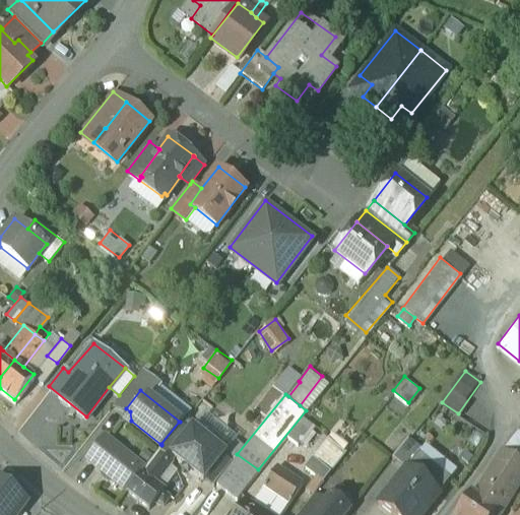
[(204,412),(192,428),(198,432),(206,422),(208,424),(212,419),(204,412)]
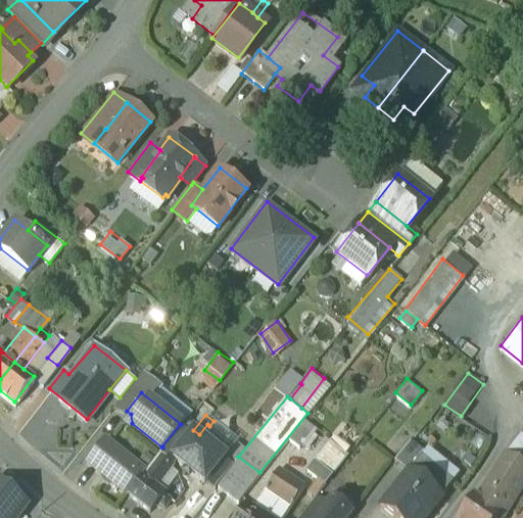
[(304,417),(289,436),(299,443),(315,425),(304,417)]
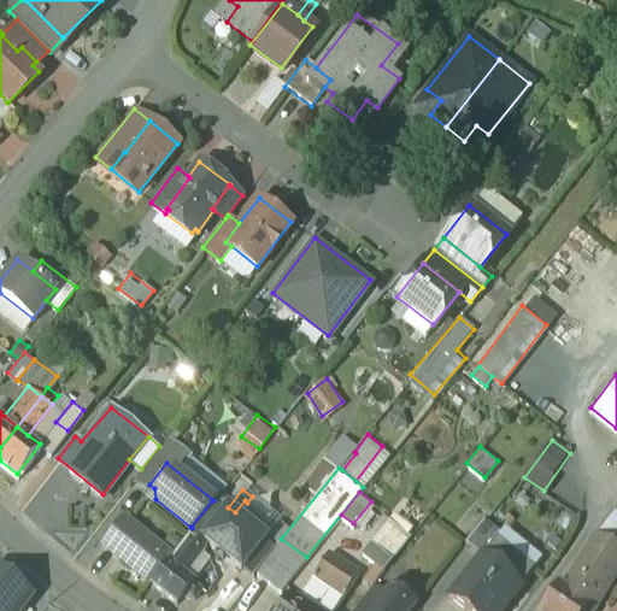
[(278,518),(252,497),(247,503),(245,500),(235,512),(246,522),(250,517),(268,532),(278,518)]
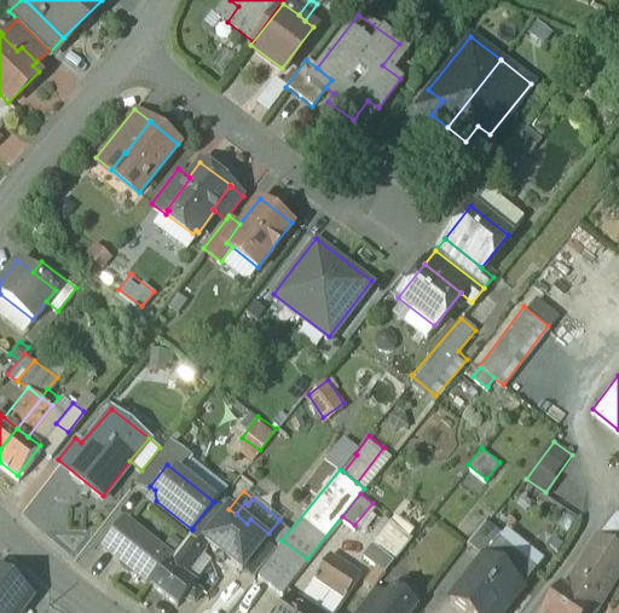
[(215,502),(189,535),(204,547),(204,545),(203,544),(207,541),(204,538),(226,512),(215,502)]
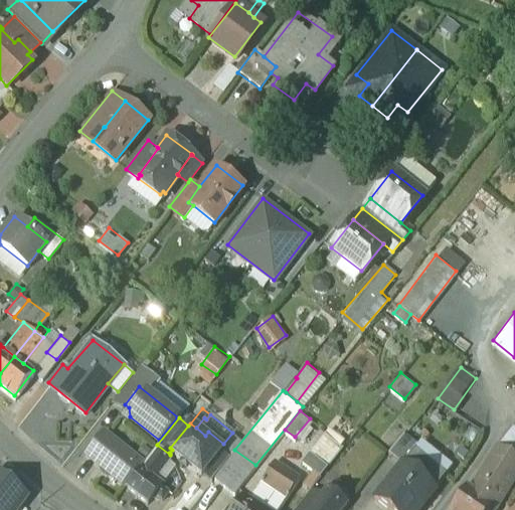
[(188,426),(170,448),(172,450),(200,473),(220,448),(205,436),(196,428),(190,423),(188,426)]
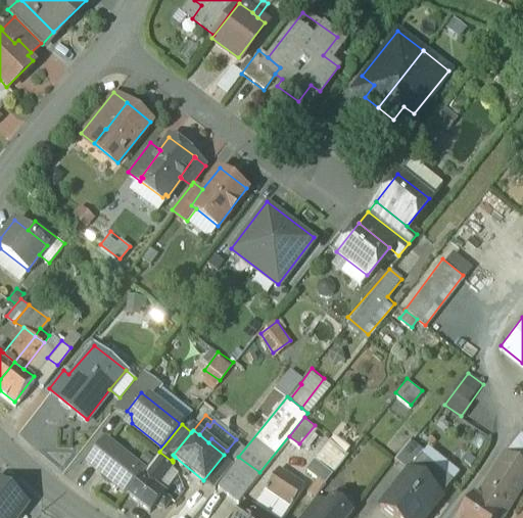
[(522,431),(520,430),(509,450),(522,458),(522,431)]
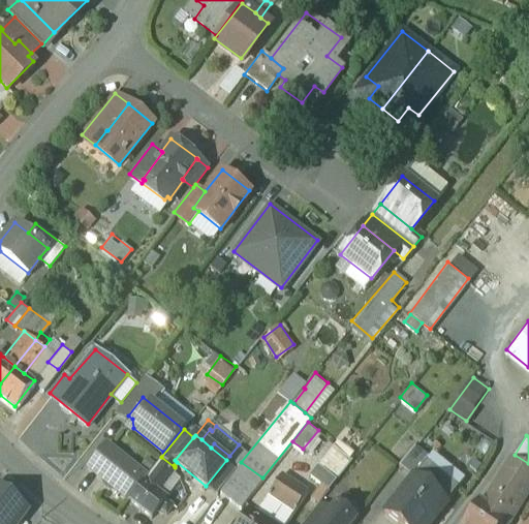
[(352,459),(329,440),(316,455),(320,461),(312,471),(331,485),(352,459)]
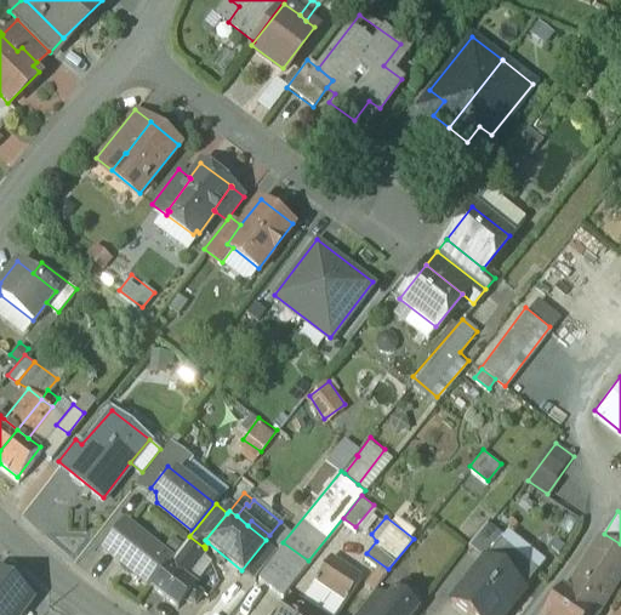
[(172,557),(124,518),(103,545),(121,558),(124,565),(130,570),(136,571),(152,584),(172,557)]
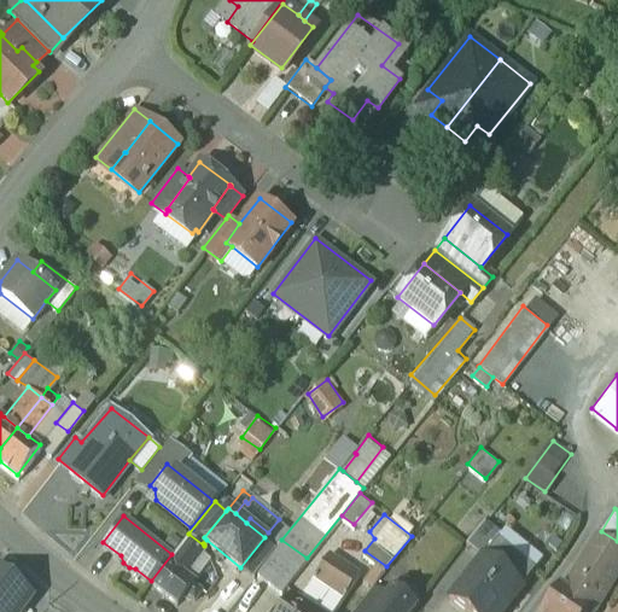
[(268,532),(250,518),(246,523),(264,537),(268,532)]
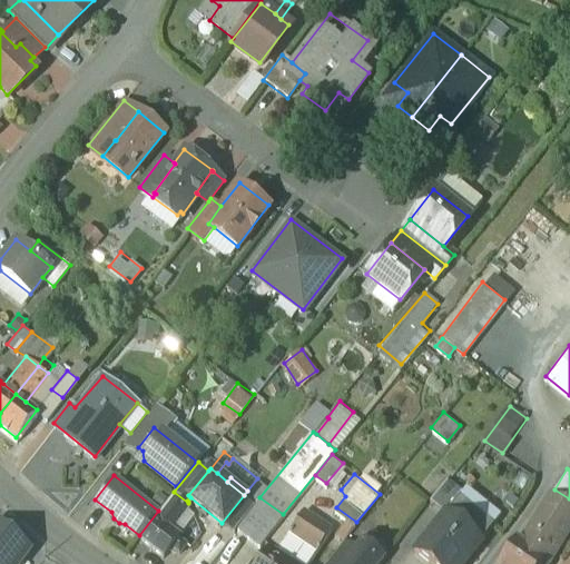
[(446,480),(430,500),(445,512),(458,496),(461,492),(446,480)]
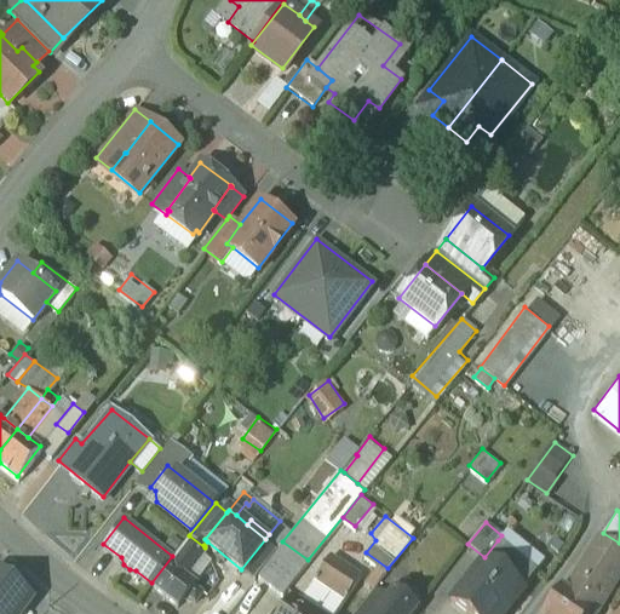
[(172,556),(151,583),(177,603),(185,592),(194,598),(202,589),(194,581),(196,578),(187,569),(205,547),(189,535),(172,556)]
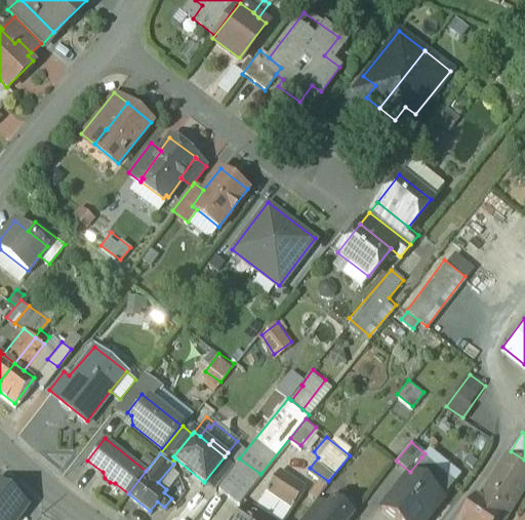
[(524,468),(507,455),(480,496),(501,510),(503,507),(510,510),(524,483),(524,468)]
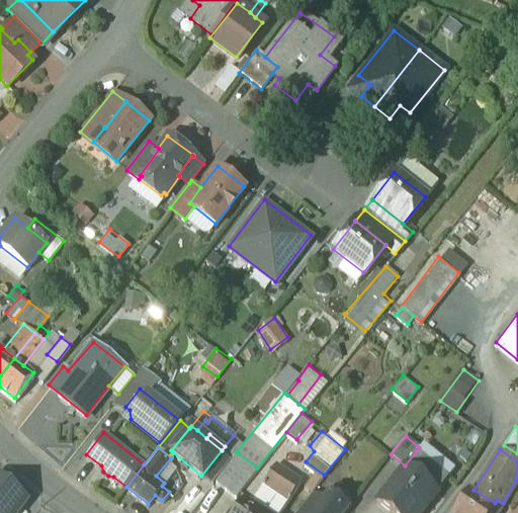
[(405,465),(376,502),(392,512),(420,512),(448,477),(416,451),(405,465)]
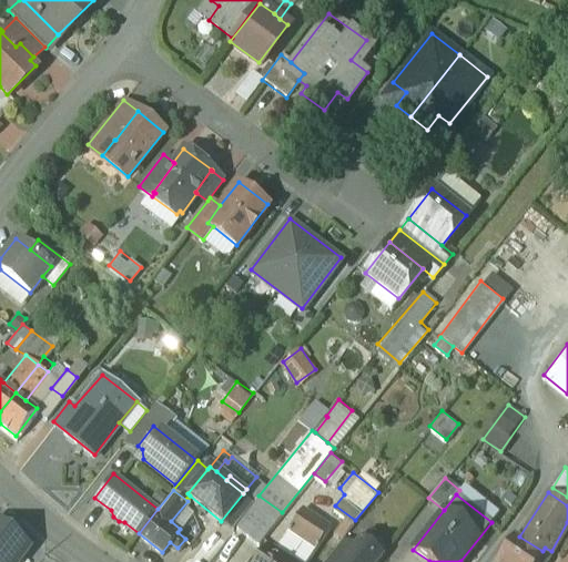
[(282,512),(259,496),(235,523),(260,541),(282,512)]
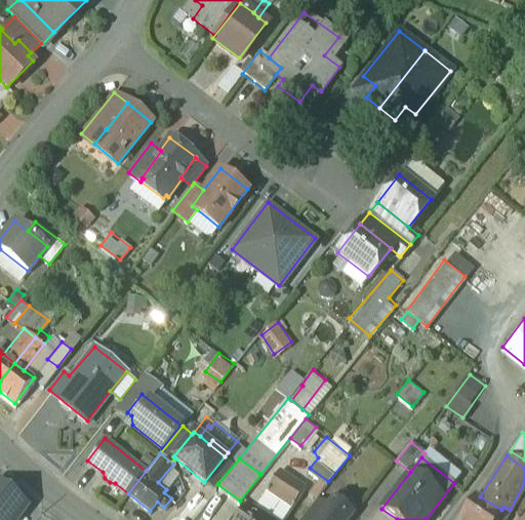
[(311,476),(294,465),(288,473),(306,485),(311,476)]
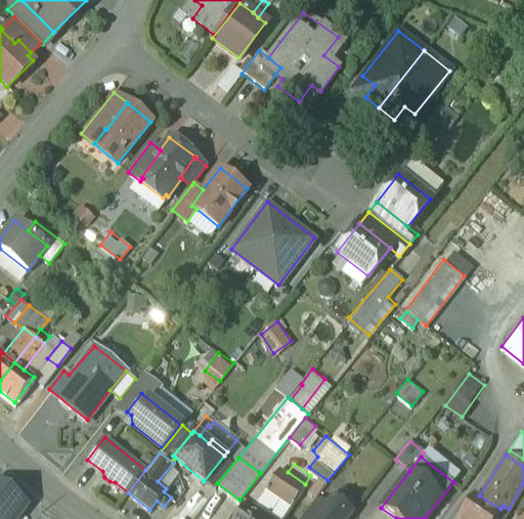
[(288,472),(279,467),(265,488),(291,506),(305,484),(288,472)]
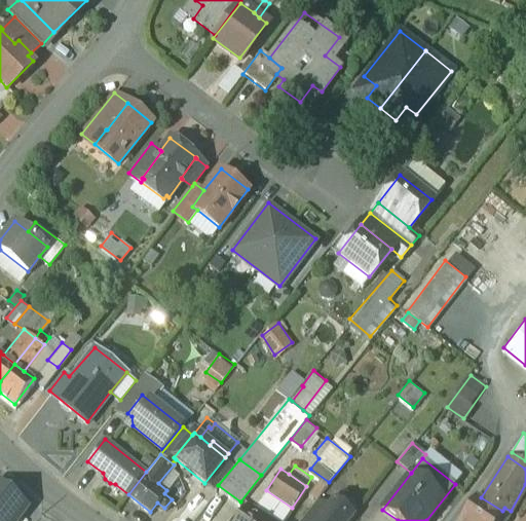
[(0,520),(13,520),(26,505),(0,485),(0,520)]
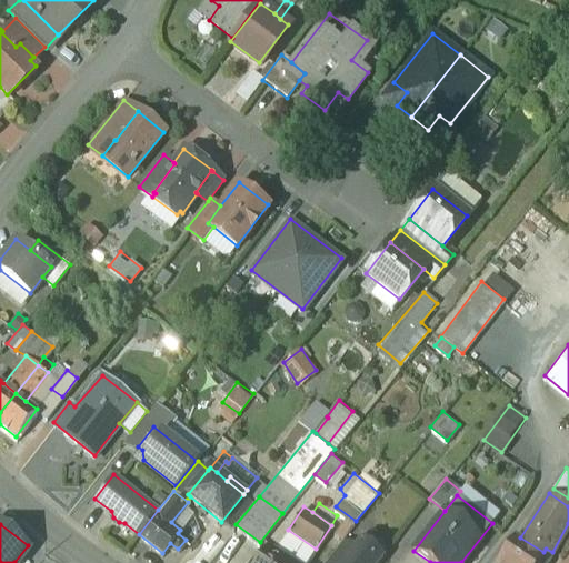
[(368,528),(359,538),(370,546),(379,536),(368,528)]
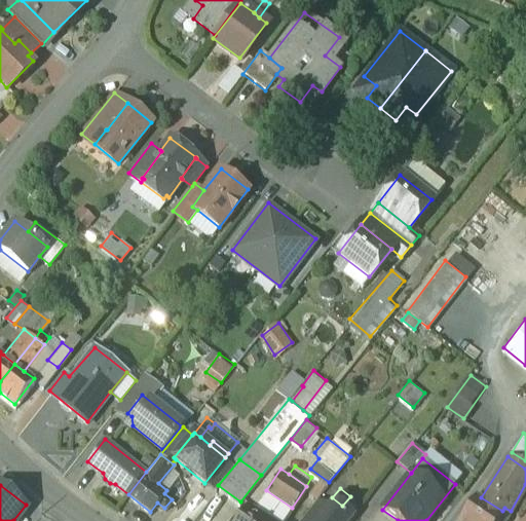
[(282,520),(292,508),(266,490),(252,512),(266,520),(282,520)]
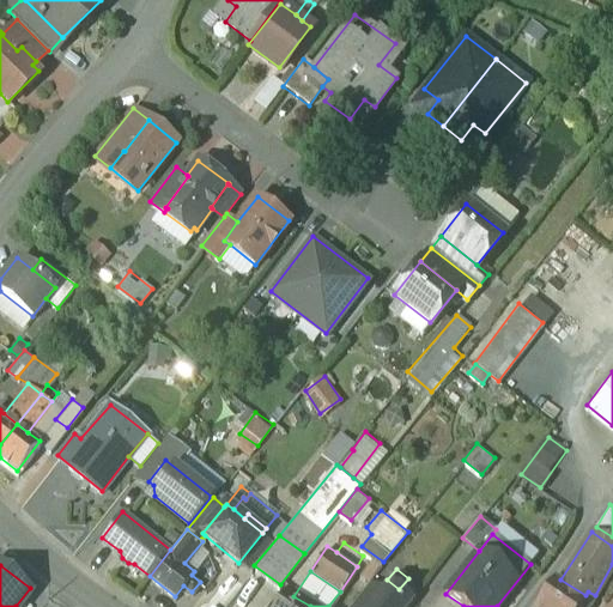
[(560,580),(556,577),(536,606),(577,606),(586,595),(560,580)]
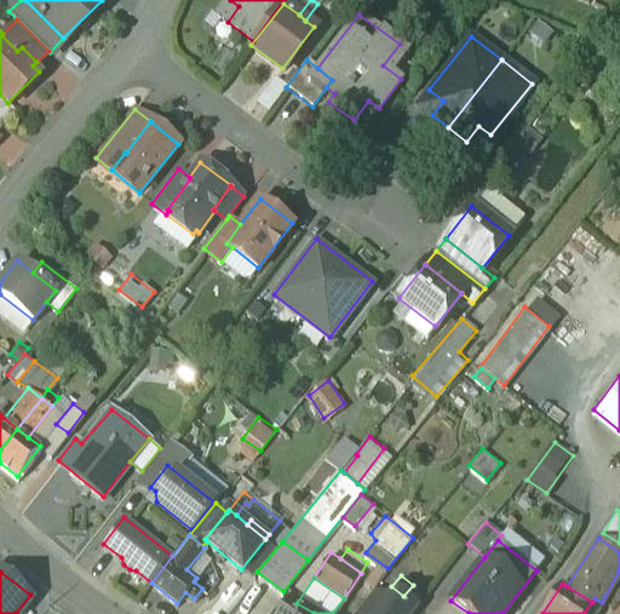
[(373,586),(350,613),(369,613),(385,595),(373,586)]
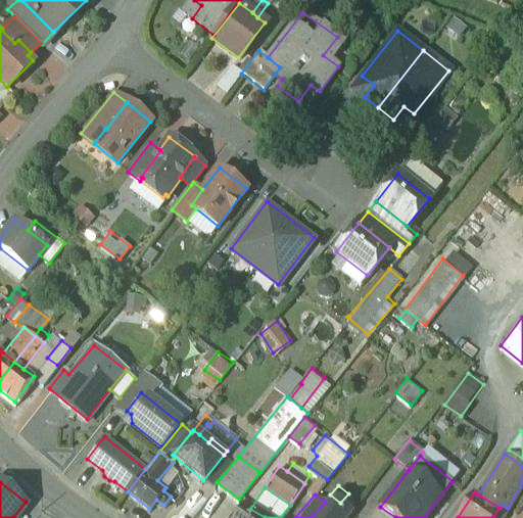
[(312,517),(347,517),(351,512),(340,503),(330,495),(325,502),(312,517)]
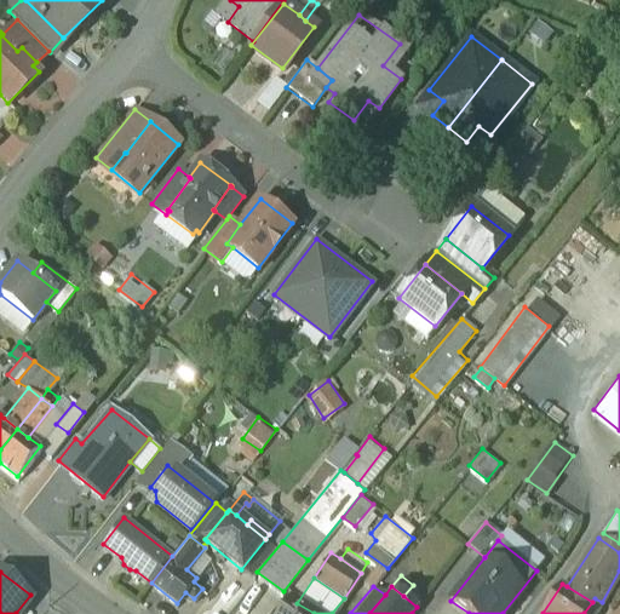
[(314,613),(297,603),(292,600),(282,613),(314,613)]
